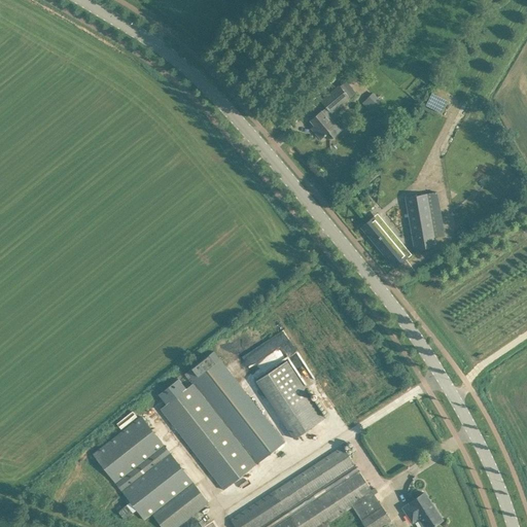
[(331,113),(355,93),(348,84),(343,89),(339,84),(336,88),(328,94),(320,101),(326,107),(311,120),(315,126),(312,128),(320,138),(323,136),(324,137),(326,134),(328,132),(334,137),(341,131),(343,130),(340,128),(336,125),(332,120),(331,119),(328,123),(323,117),(329,111),(331,113)]
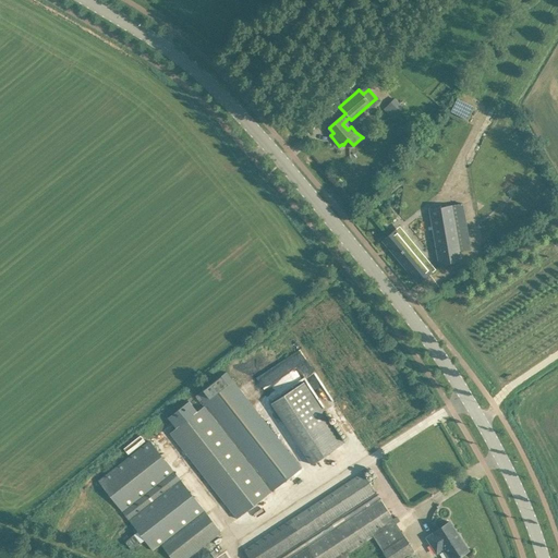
[(395,98),(387,107),(396,116),(403,108),(397,101),(395,98)]
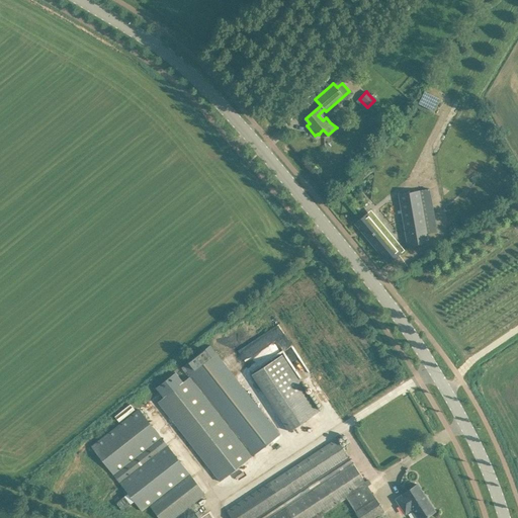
[(408,246),(428,242),(419,190),(399,194),(408,246)]
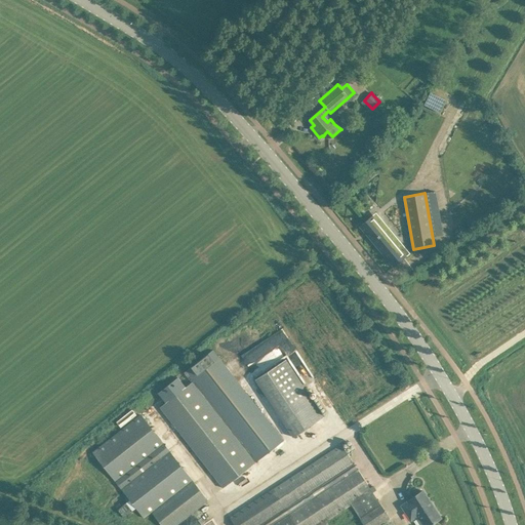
[(379,218),(376,220),(372,215),(360,226),(394,267),(406,256),(401,250),(404,248),(379,218)]
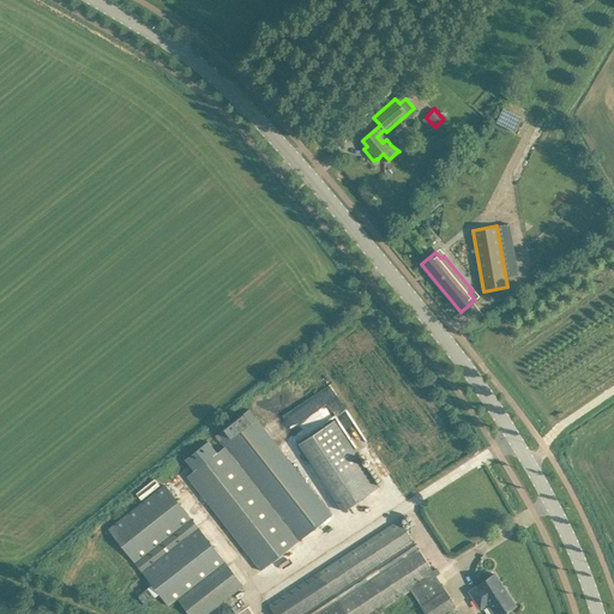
[(313,396),(318,405),(337,396),(332,387),(313,396)]
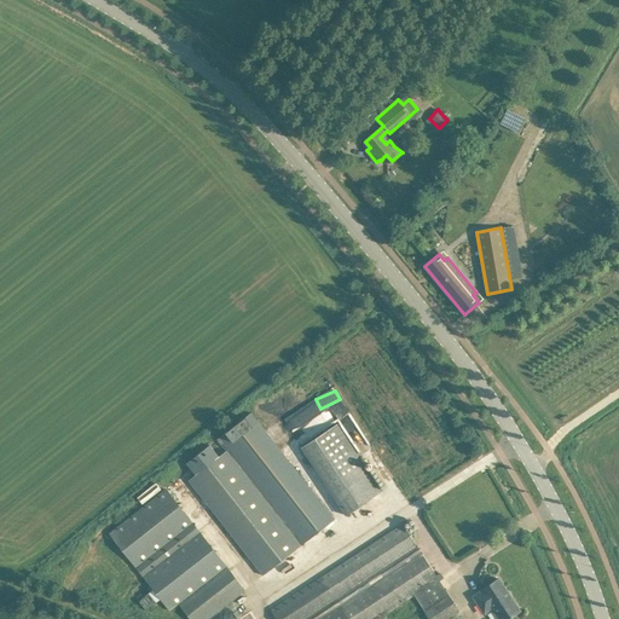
[(252,412),(218,439),(226,451),(219,456),(196,474),(189,480),(264,576),(278,563),(283,568),(290,562),(285,557),(335,519),(252,412)]
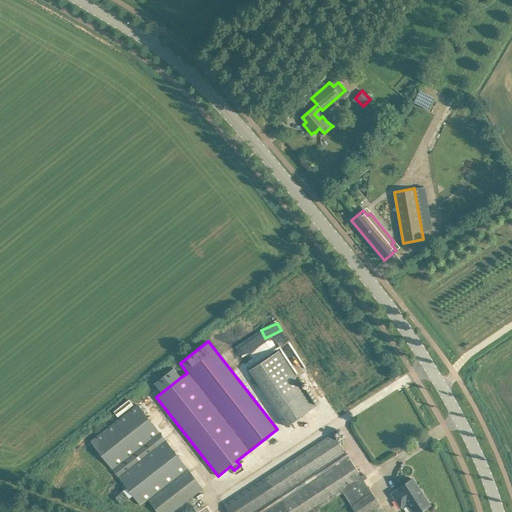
[(278,350),(249,370),(286,426),(315,407),(278,350)]
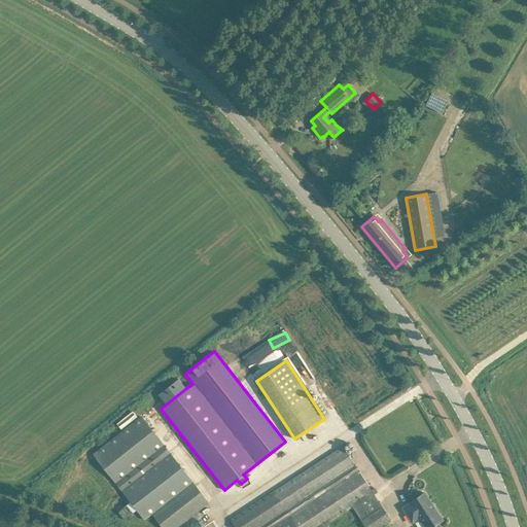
[(167,403),(186,388),(178,379),(159,394),(167,403)]
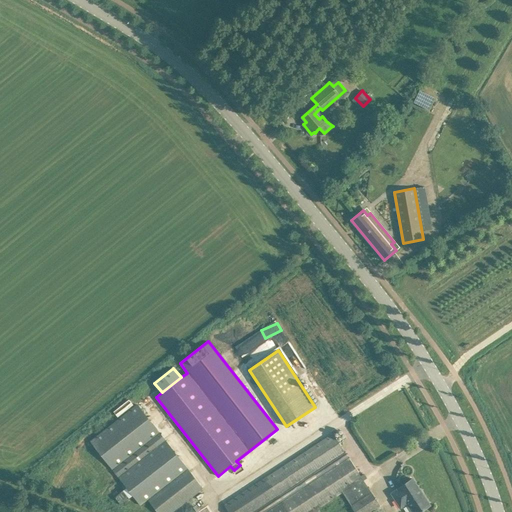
[(148,499),(157,511),(170,511),(202,487),(137,404),(90,441),(126,486),(127,487),(133,495),(140,505),(148,499)]
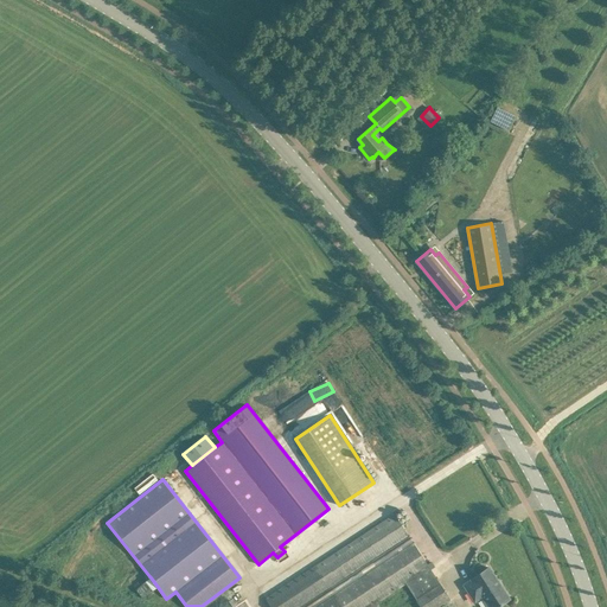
[(369,606),(391,593),(394,595),(400,592),(397,589),(407,583),(421,606),(436,606),(451,599),(395,515),(267,599),(272,606),(369,606)]
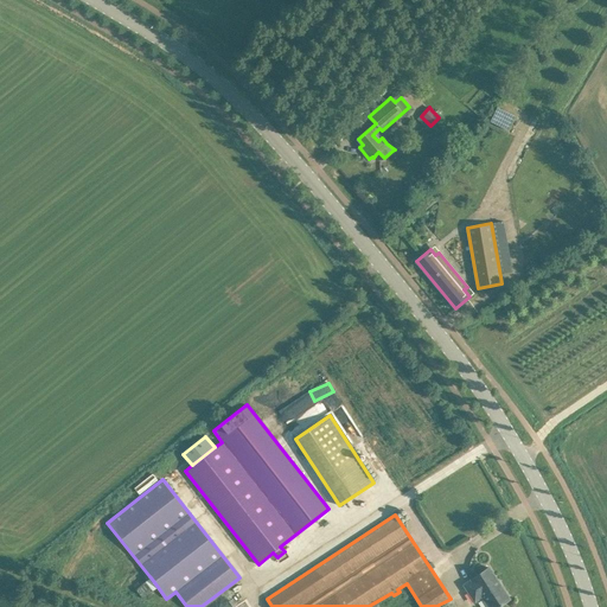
[(497,606),(510,599),(489,567),(462,585),(474,602),(483,596),(490,606),(497,606)]
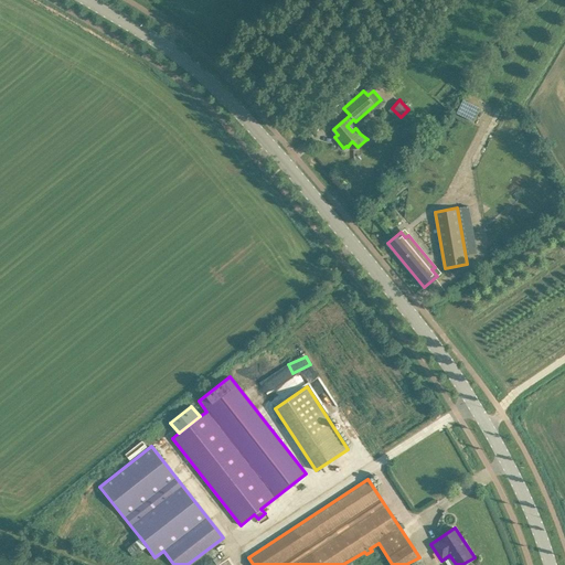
[(125,547),(132,557),(147,546),(140,537),(139,536),(125,547)]
